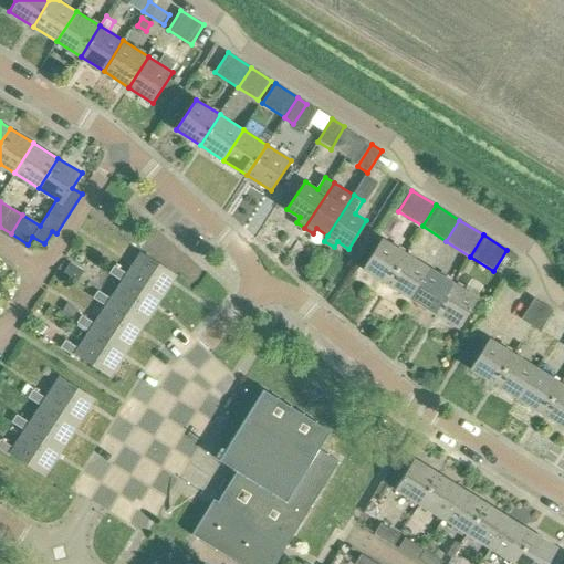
[(386,283),(405,253),(382,239),(363,269),(386,283)]
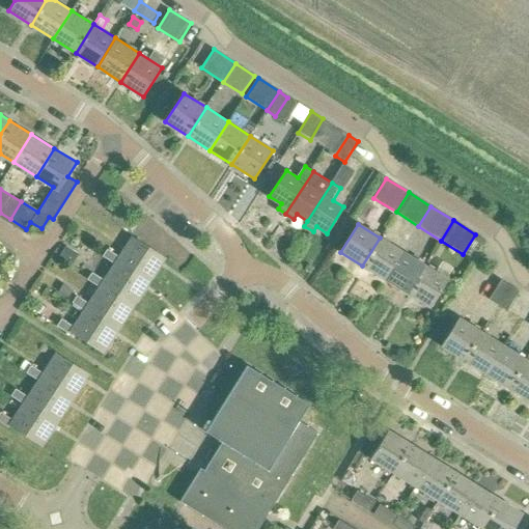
[(115,263),(147,285),(165,258),(133,238),(120,256),(109,248),(104,256),(115,263)]
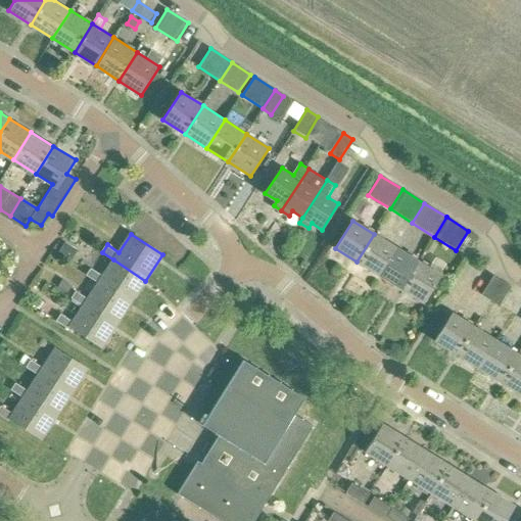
[(374,234),(357,262),(378,275),(396,247),(374,234)]
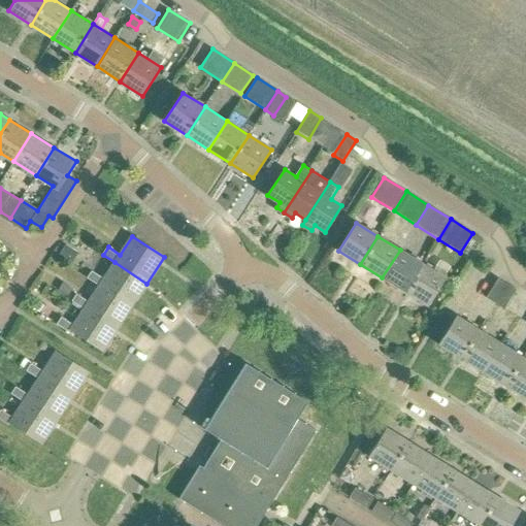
[(68,243),(60,255),(73,263),(80,252),(68,243)]
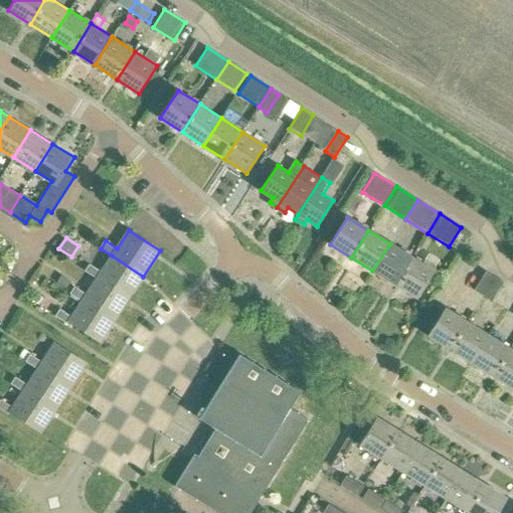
[(395,285),(412,258),(390,243),(372,271),(395,285)]
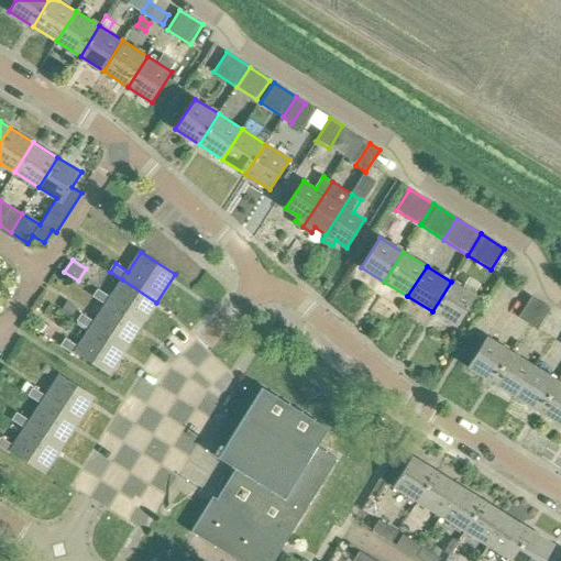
[(95,295),(107,304),(141,326),(156,303),(122,279),(112,296),(99,288),(95,295)]
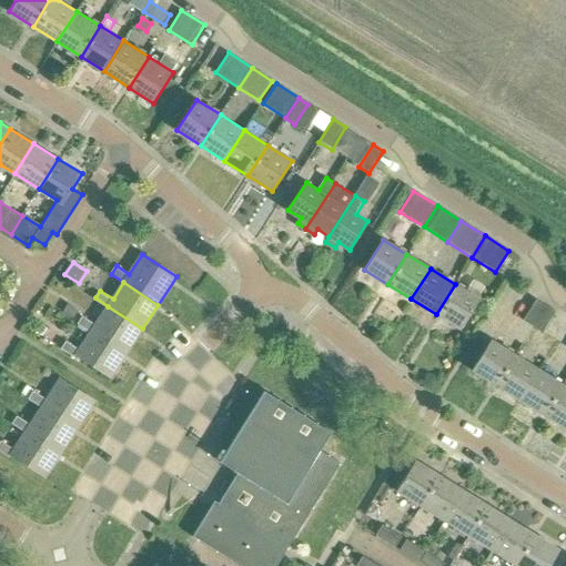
[(455,284),(436,314),(461,330),(479,300),(455,284)]
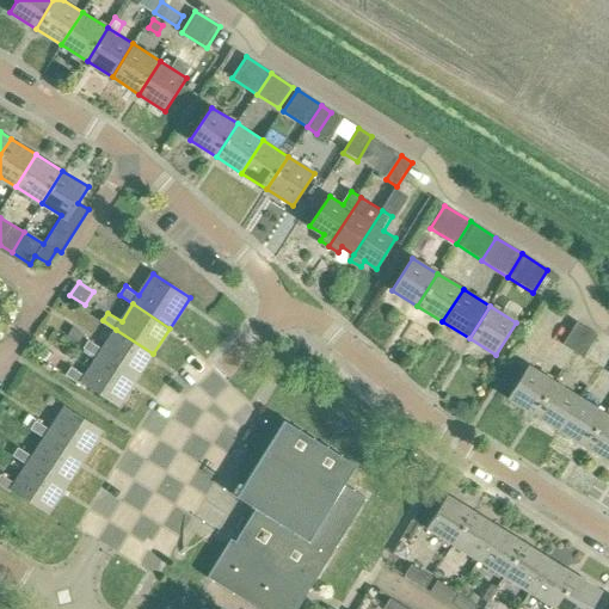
[(576,351),(589,330),(578,324),(565,345),(576,351)]
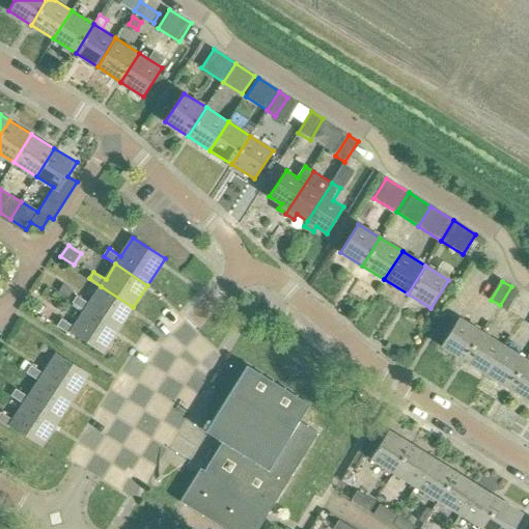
[(65,283),(60,290),(70,297),(75,289),(65,283)]
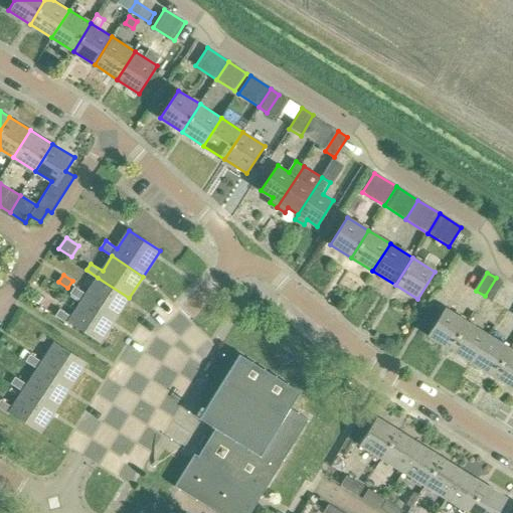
[(83,300),(115,320),(129,298),(98,278),(88,294),(76,286),(71,293),(83,300)]
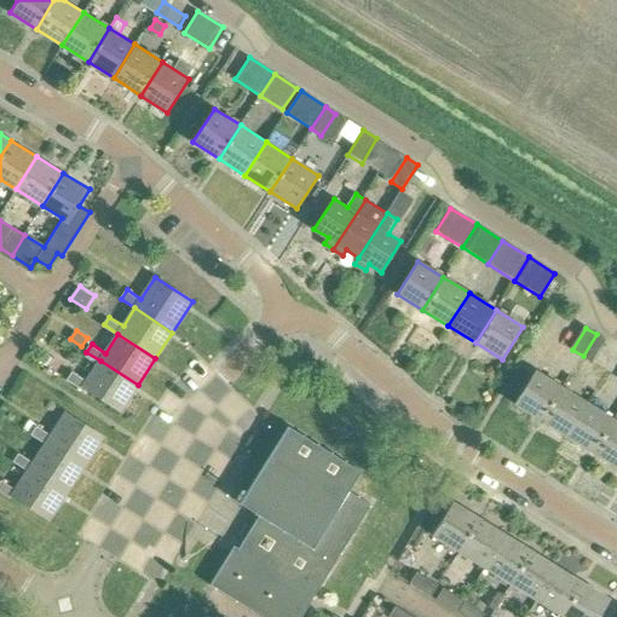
[(597,334),(583,356),(593,362),(606,340),(597,334)]
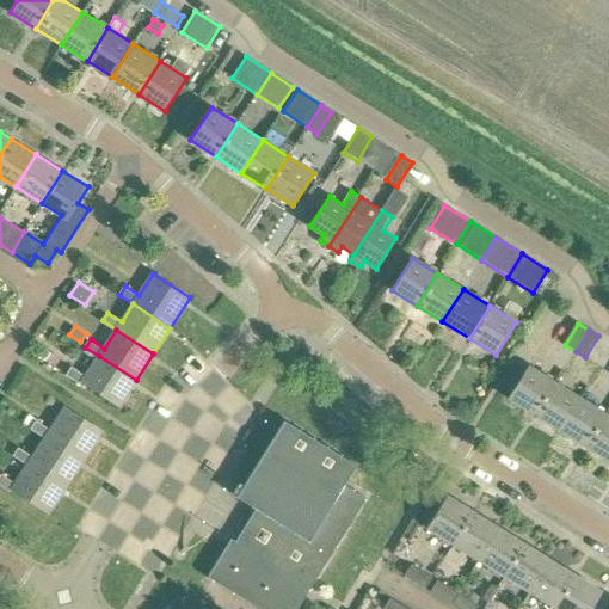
[(120,405),(136,380),(99,356),(86,375),(73,367),(68,374),(81,383),(84,381),(120,405)]
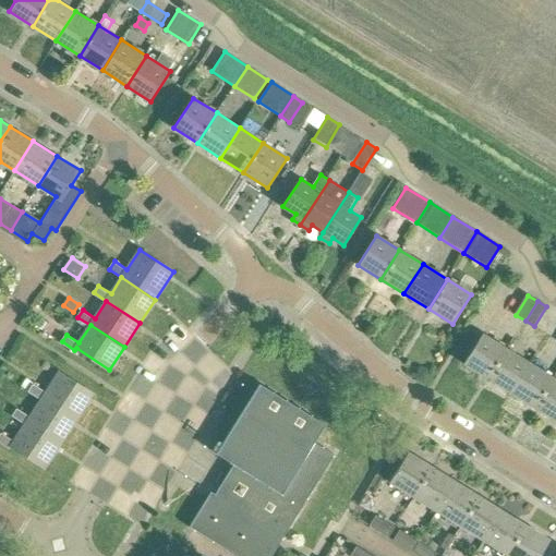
[(487,378),(506,349),(483,335),(464,364),(487,378)]
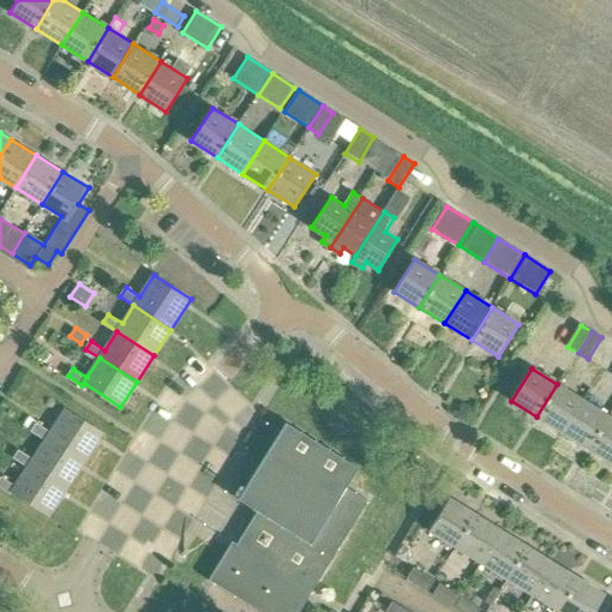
[(563,433),(583,401),(557,384),(537,417),(563,433)]
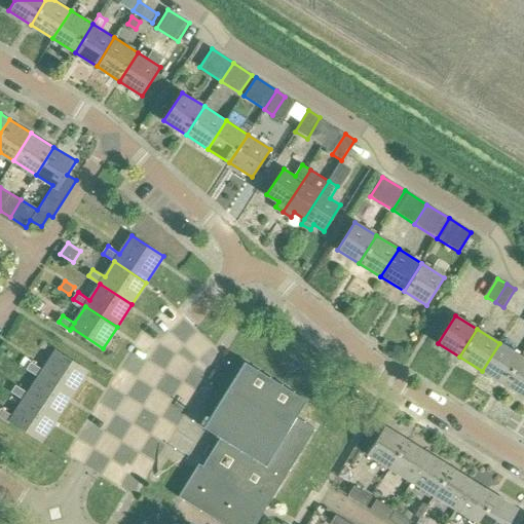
[(499,343),(482,371),(504,384),(521,357),(499,343)]
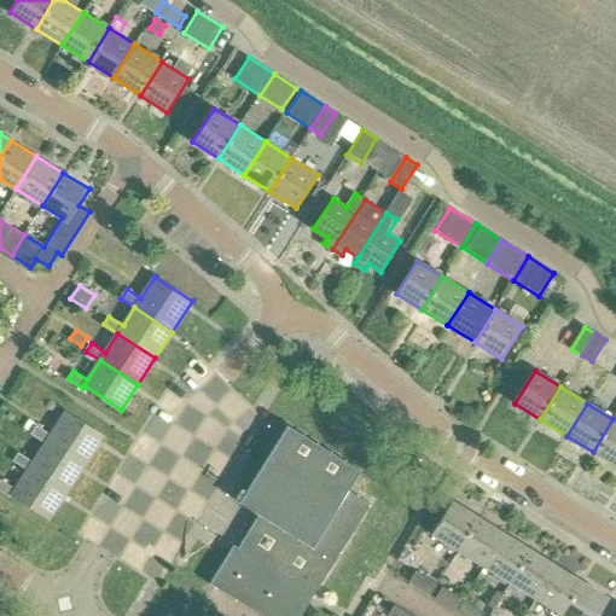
[(42,423),(35,434),(47,442),(85,466),(104,435),(67,411),(54,431),(42,423)]
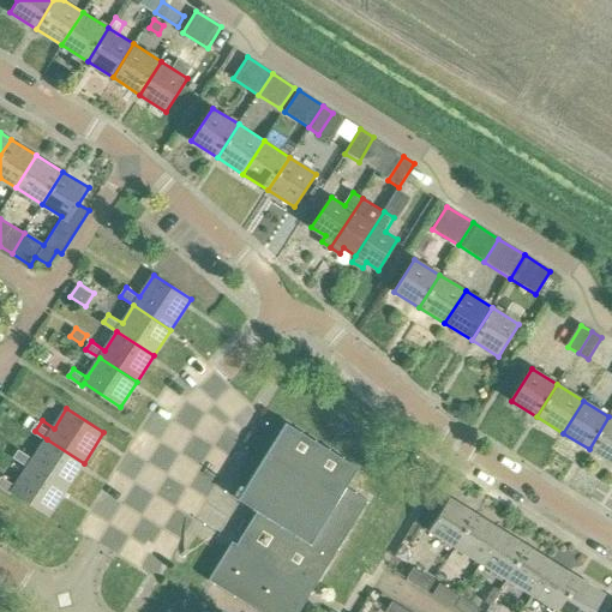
[(33,430),(39,419),(31,414),(24,425),(30,429),(33,430)]
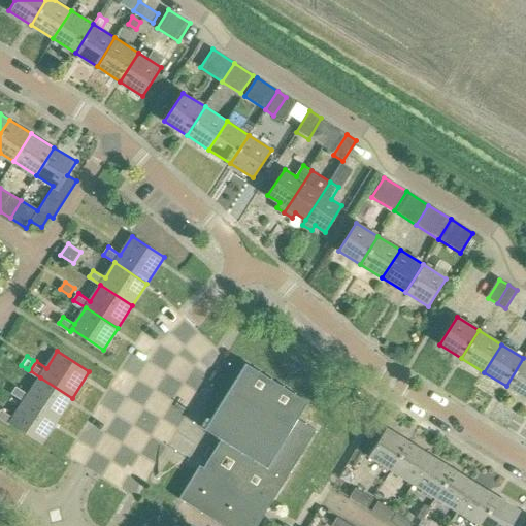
[(525,359),(523,358),(506,386),(525,398),(525,359)]
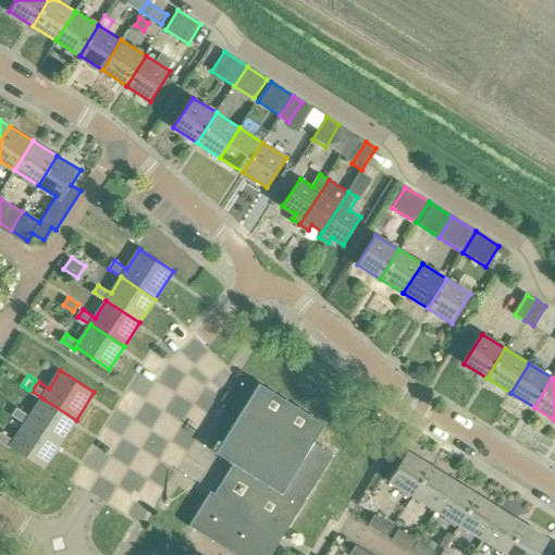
[(239,554),(271,554),(334,453),(315,441),(325,423),(260,383),(219,452),(231,460),(192,525),(239,554)]
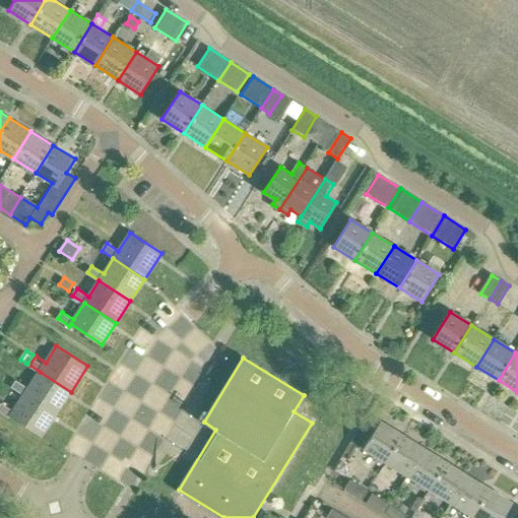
[(24,394),(56,414),(71,392),(40,372),(28,387),(17,380),(13,387),(24,394)]
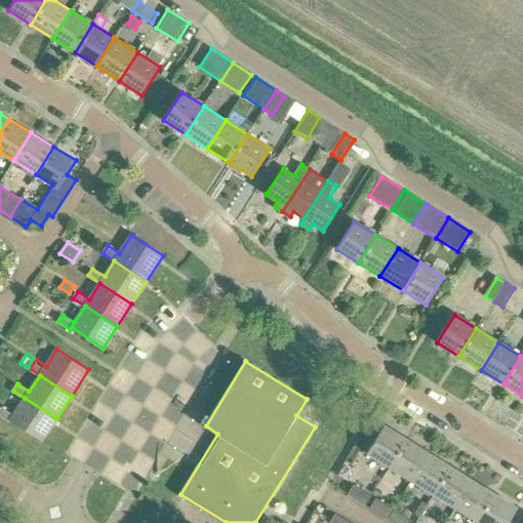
[(43,439),(56,418),(25,398),(14,413),(3,406),(0,410),(0,414),(10,420),(11,418),(43,439)]
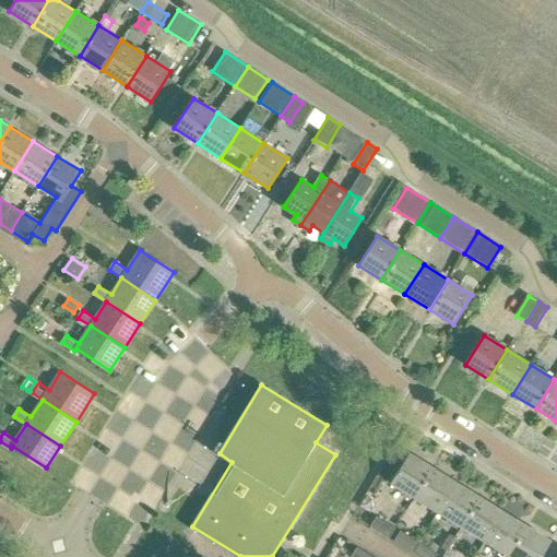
[(415,497),(434,467),(410,452),(391,482),(415,497)]
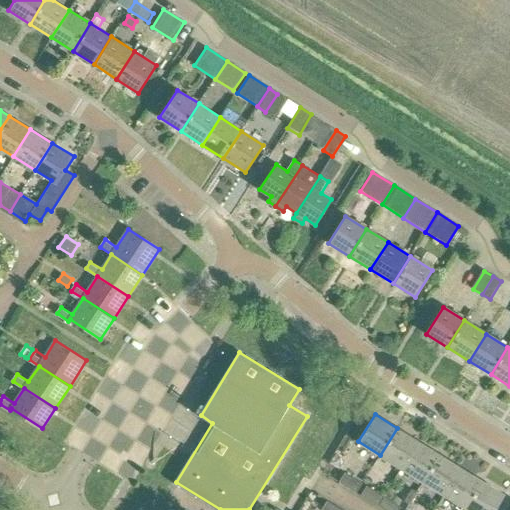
[(401,468),(418,441),(397,428),(380,455),(401,468)]
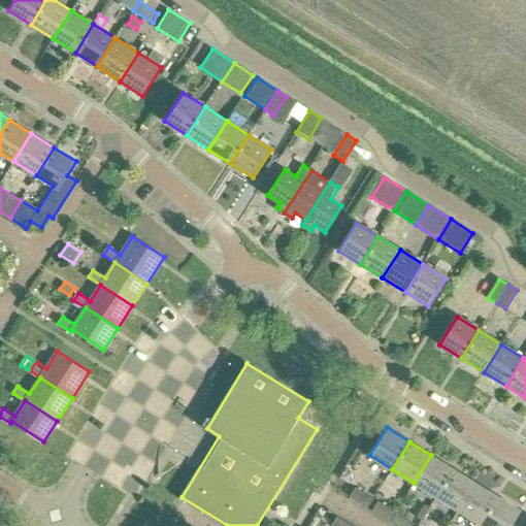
[(436,497),(454,468),(431,455),(414,483),(436,497)]
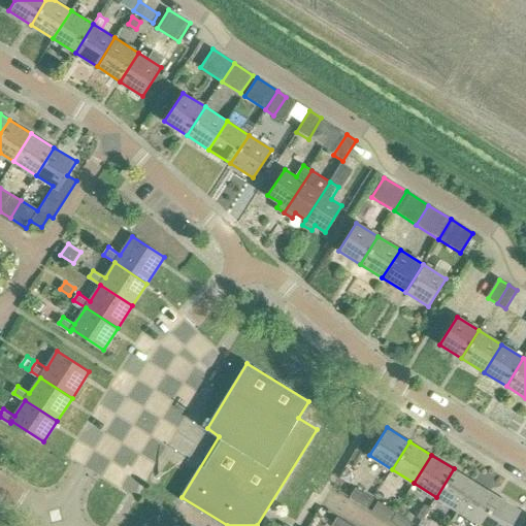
[(347,467),(340,477),(351,483),(353,479),(353,470),(347,467)]
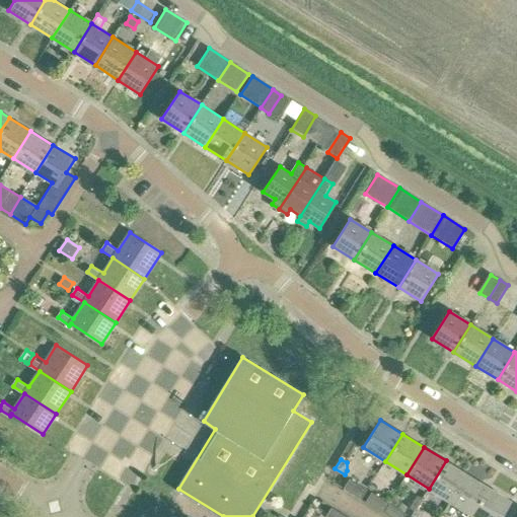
[(450,502),(467,474),(446,460),(429,489),(450,502)]
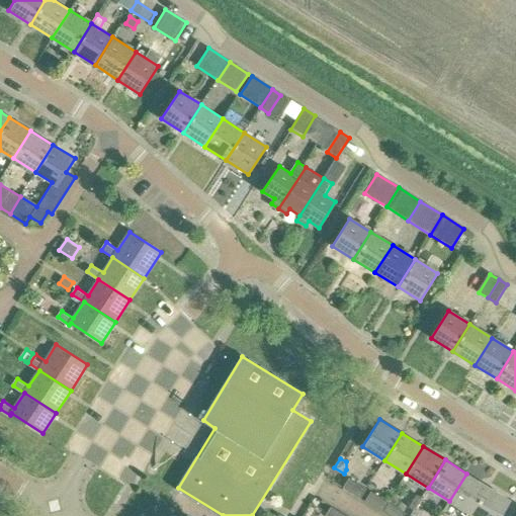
[(470,514),(488,487),(466,474),(449,501),(470,514)]
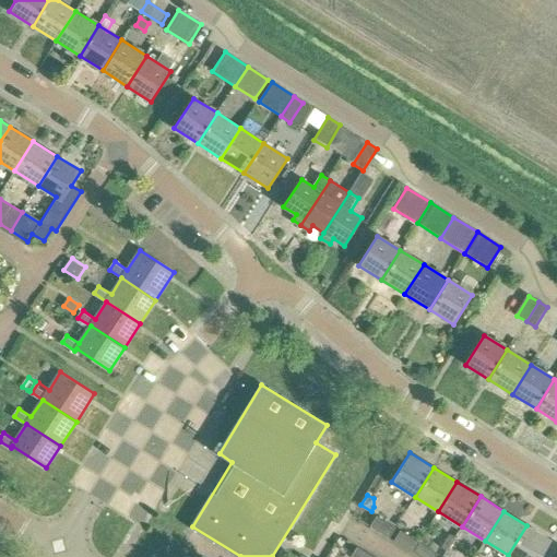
[(390,540),(396,529),(378,517),(371,528),(390,540)]
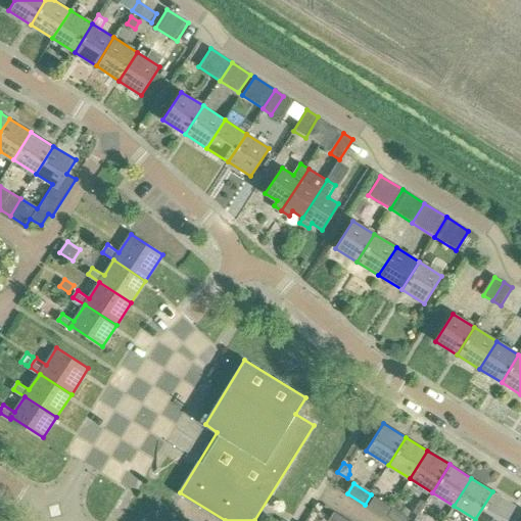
[(505,520),(515,506),(492,491),(475,519),(477,520),(505,520)]
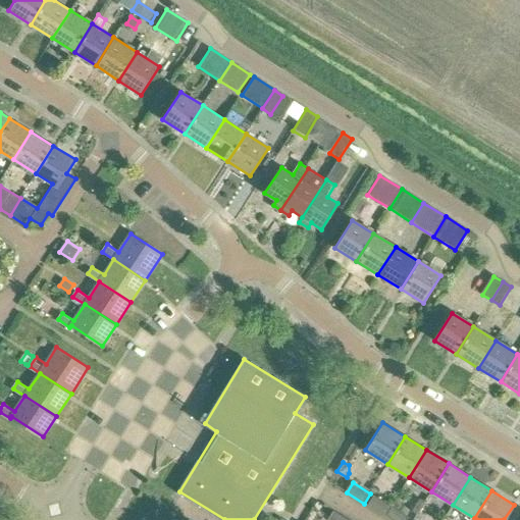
[(385,516),(392,507),(375,497),(369,507),(385,516)]
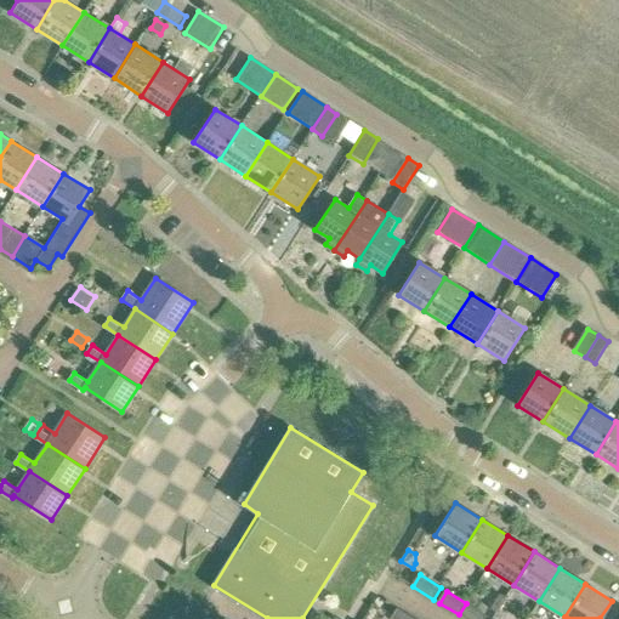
[(466,603),(459,614),(465,618),(487,618),(488,617),(466,603)]
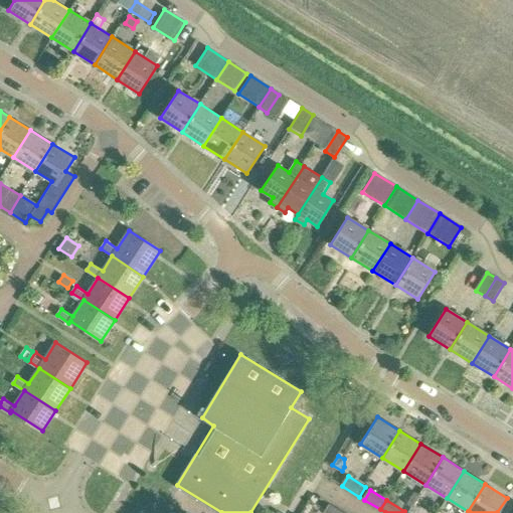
[(324,512),(346,512),(330,503),(324,512)]
